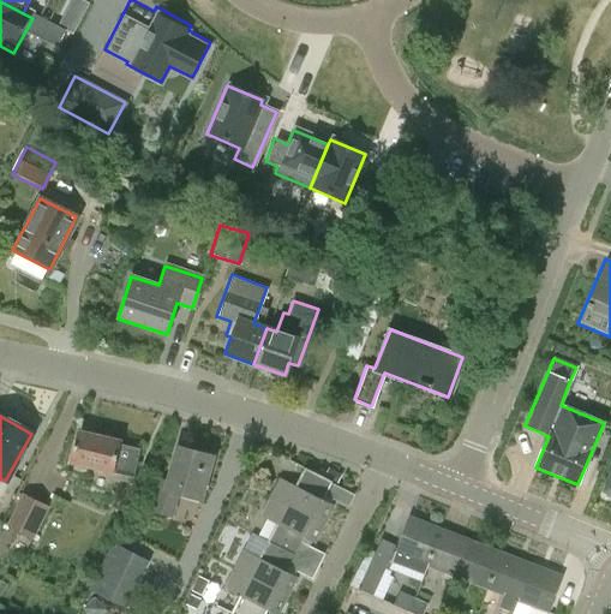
[(69,457),(111,468),(109,471),(132,476),(138,448),(117,443),(118,439),(77,427),(69,457)]
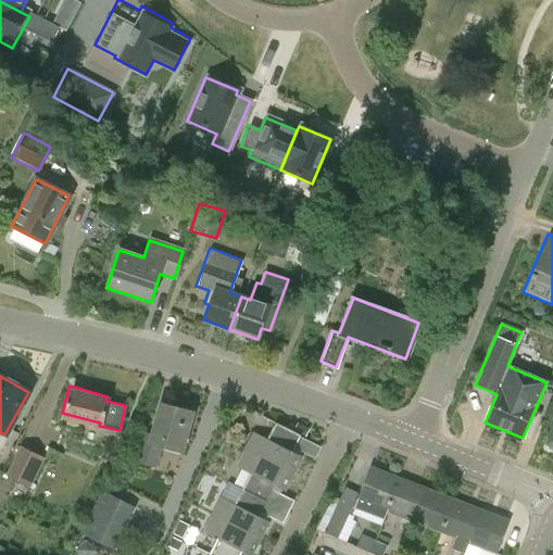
[(150,433),(141,431),(134,461),(154,466),(162,438),(183,444),(192,410),(159,400),(150,433)]
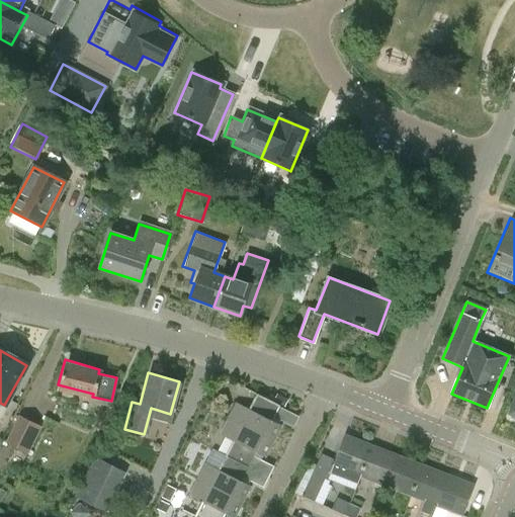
[(256,392),(248,407),(236,401),(228,417),(272,439),(280,423),(271,419),(279,404),(256,392)]
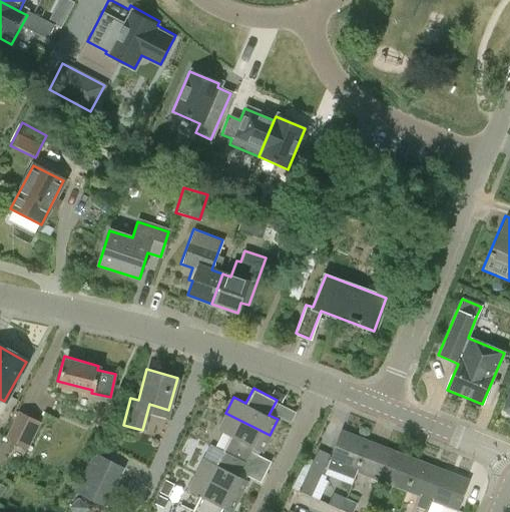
[(25,445),(38,419),(16,408),(3,434),(25,445)]
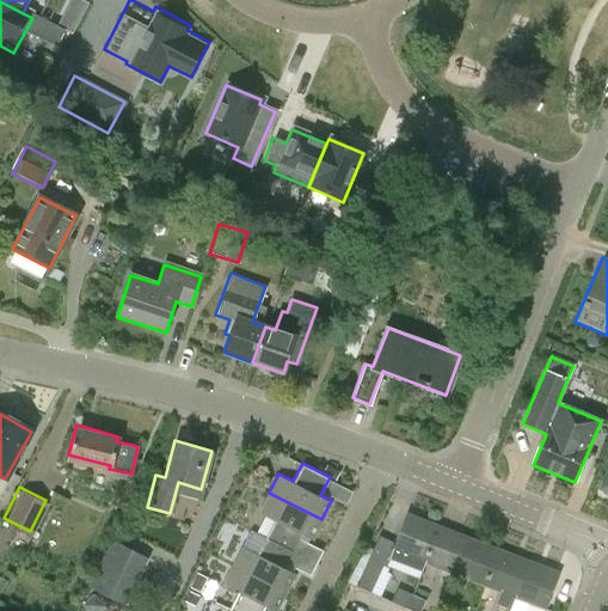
[(312,538),(321,519),(269,493),(259,511),(274,519),(265,536),(293,550),(302,533),(312,538)]
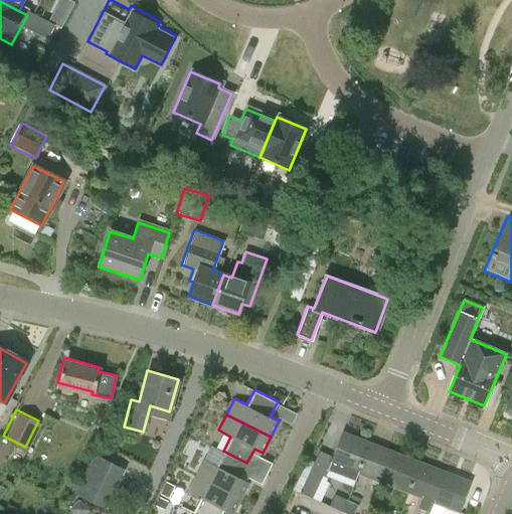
[(357,472),(356,472),(367,442),(343,433),(331,462),(329,461),(326,471),(353,481),(357,472)]
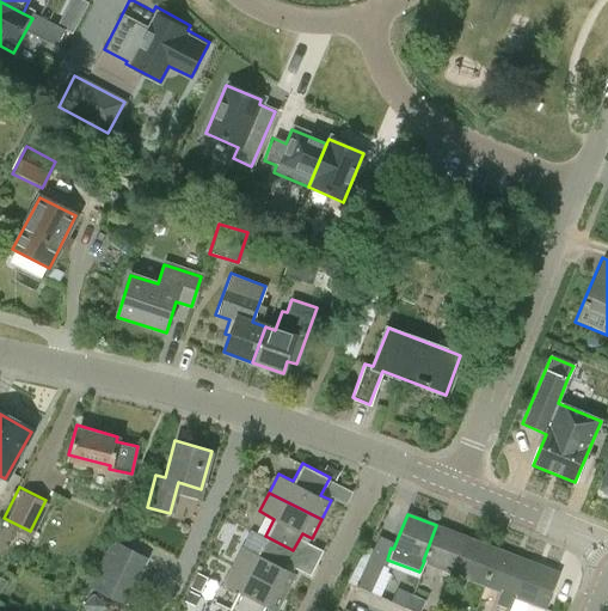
[(424,561),(454,573),(468,537),(436,525),(423,561),(424,561)]
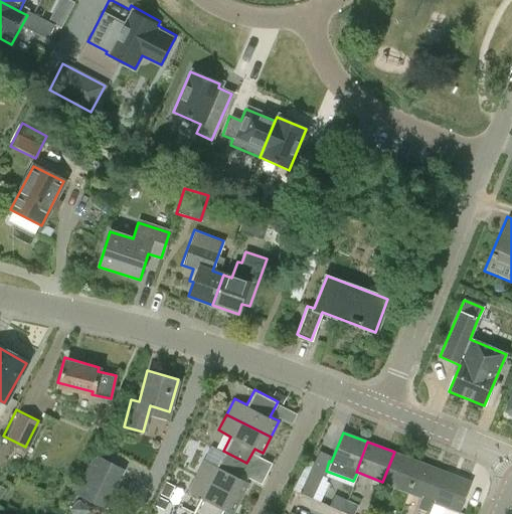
[(223,451),(216,465),(203,459),(195,474),(239,497),(247,481),(239,477),(246,463),(223,451)]
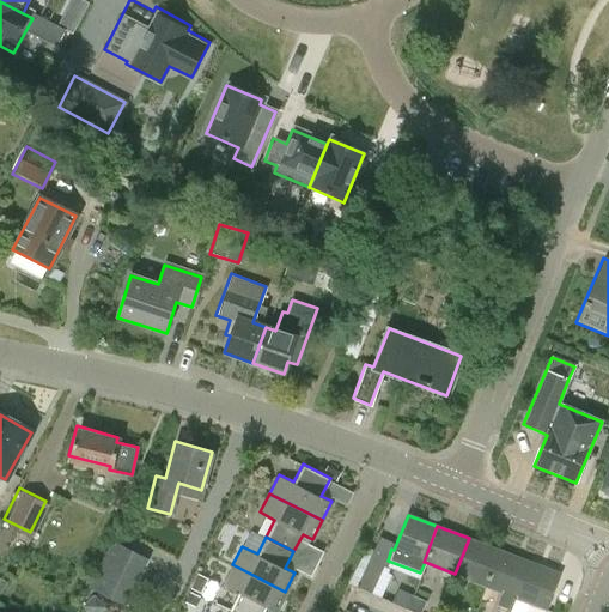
[(483,585),(498,550),(469,538),(455,574),(483,585)]
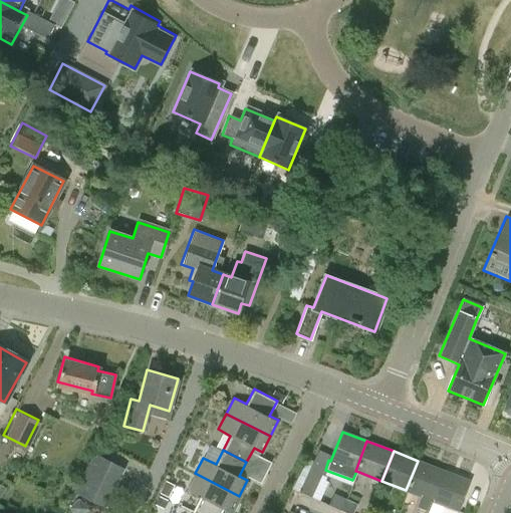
[(121,467),(104,459),(93,453),(73,493),(101,507),(121,467)]
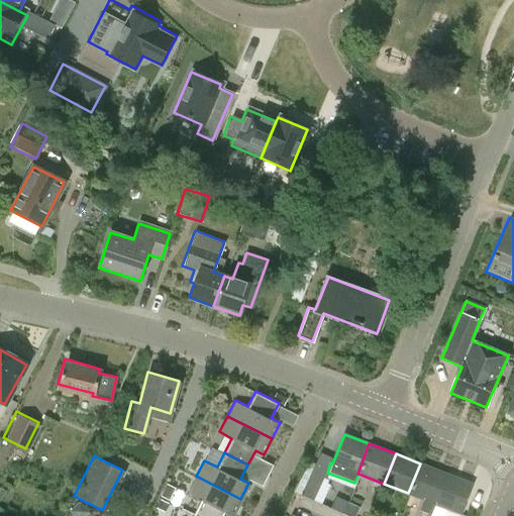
[(429,514),(433,503),(445,474),(420,463),(408,493),(423,499),(418,509),(429,514)]
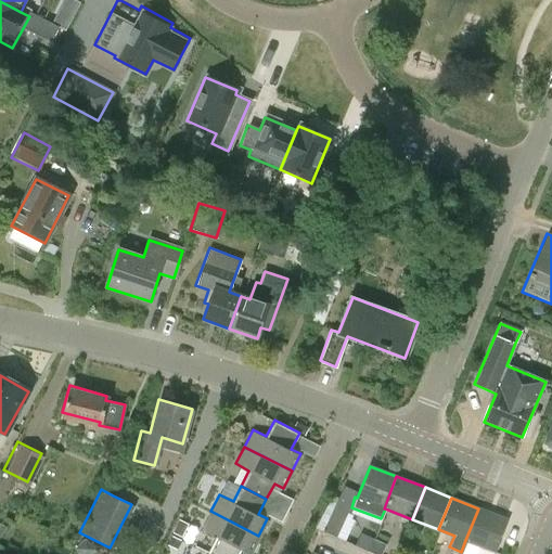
[(334,537),(345,513),(332,507),(321,531),(334,537)]
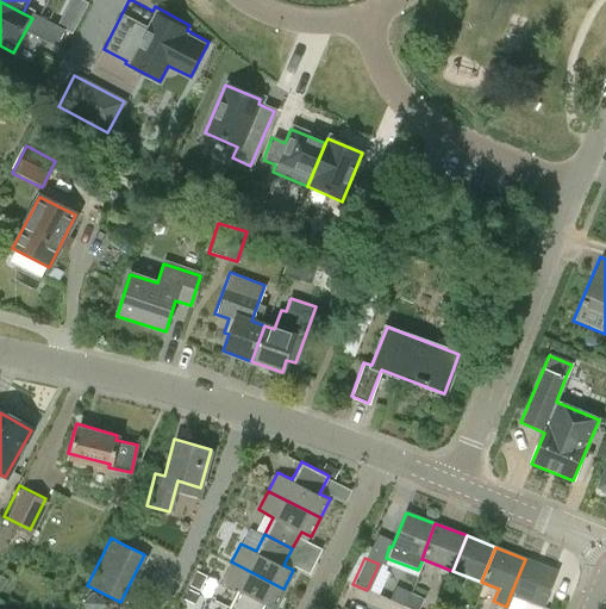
[(542,606),(555,570),(525,559),(511,594),(542,606)]
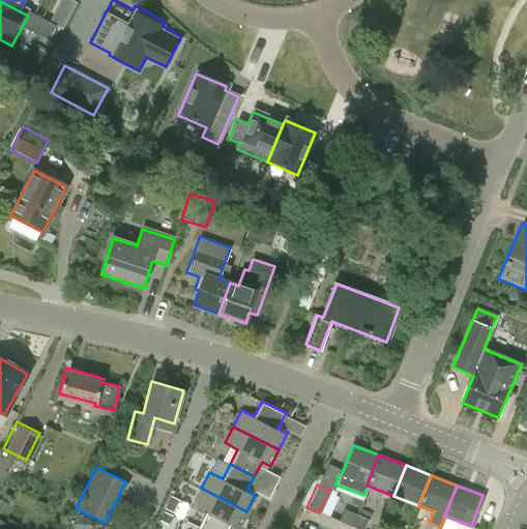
[(246,511),(201,488),(193,504),(206,511),(199,526),(204,528),(227,528),(230,523),(238,528),(246,511)]
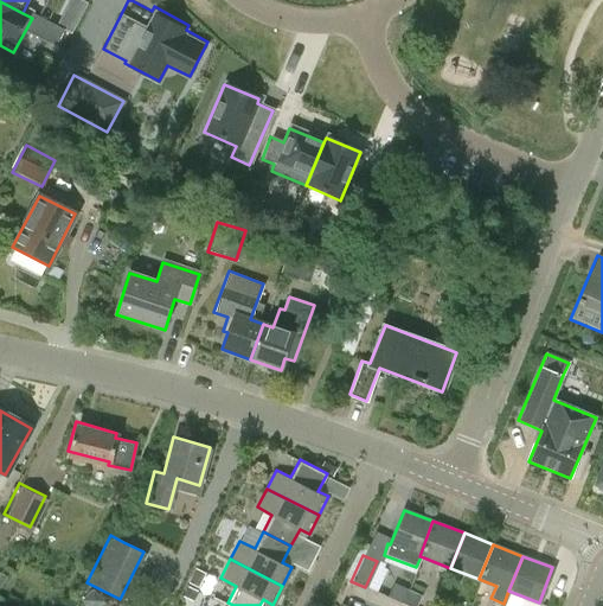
[(387,595),(401,601),(406,587),(393,581),(387,595)]
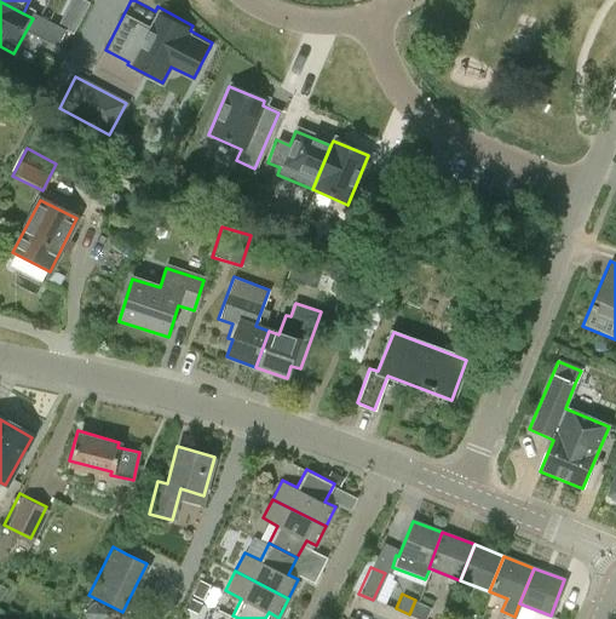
[(424,618),(430,607),(415,600),(409,614),(419,618),(424,618)]
